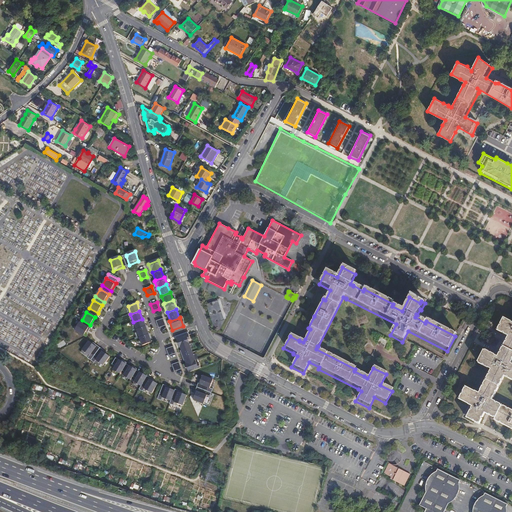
[(511,321),(504,318),(497,330),(508,336),(505,343),(498,357),(495,355),(484,349),(478,362),(488,368),(491,369),(479,393),(475,391),(466,386),(459,399),(469,404),(468,404),(473,406),(467,417),(479,424),(485,413),(495,418),(495,420),(511,428),(511,410),(492,400),(504,376),(511,379),(511,363),(511,361),(511,321)]
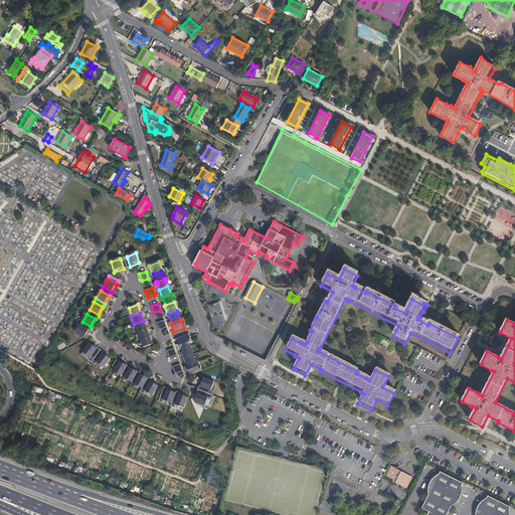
[(143,321),(134,324),(137,333),(146,330),(143,321)]
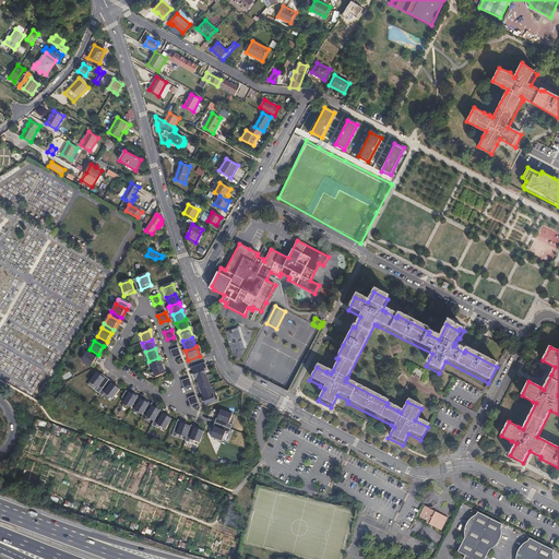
[(178,348),(170,352),(174,358),(181,356),(178,348)]
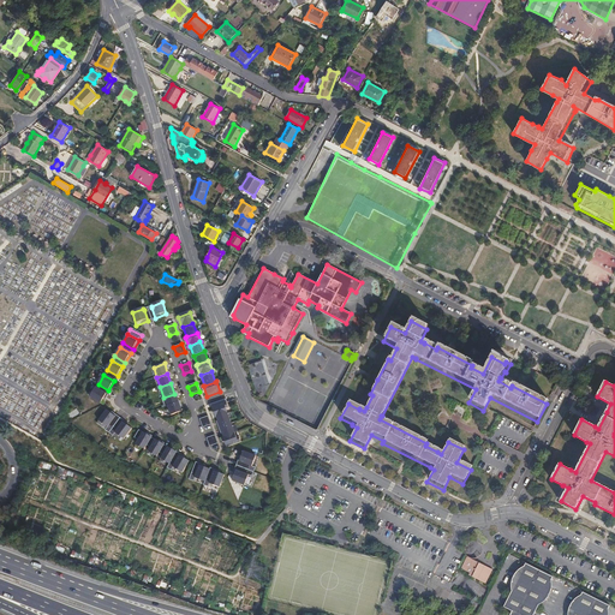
[(96,388),(107,395),(108,390),(99,384),(96,388)]
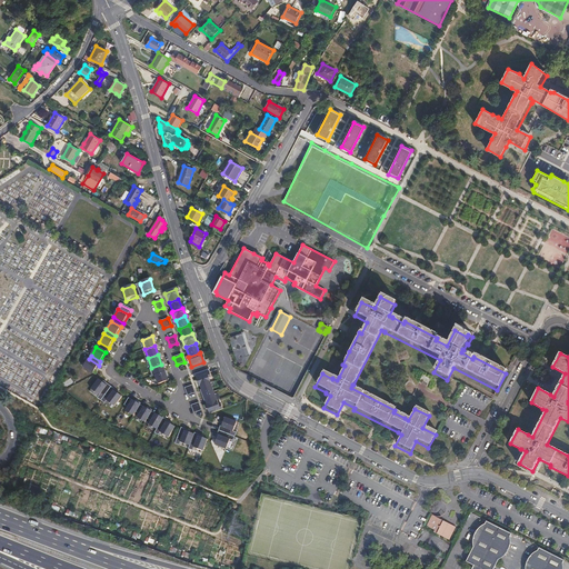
[(89,359),(83,369),(93,375),(99,366),(89,359)]
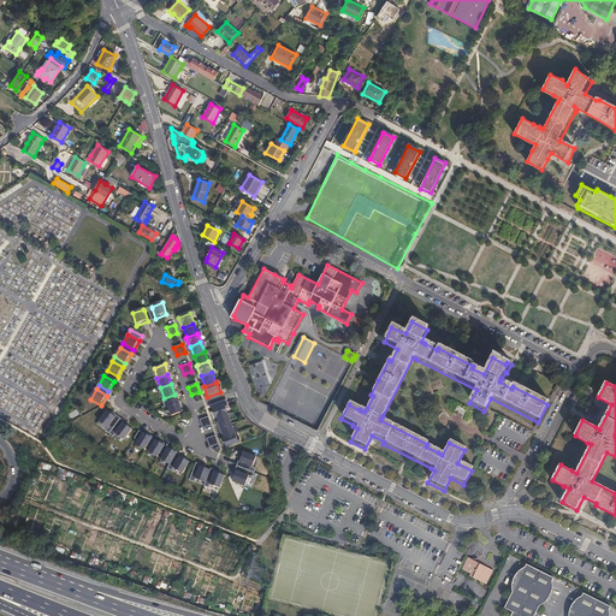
[(175,395),(164,398),(167,408),(178,403),(175,395)]
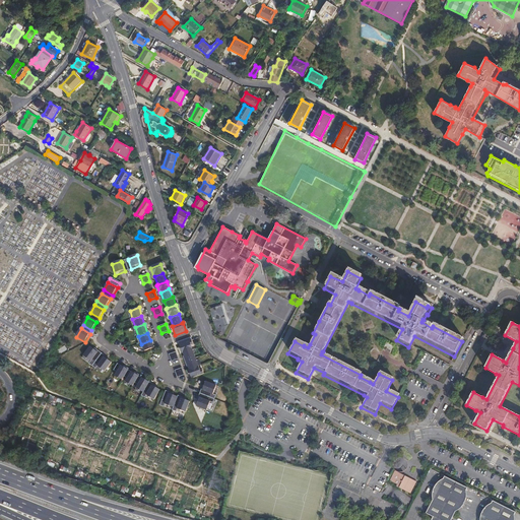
[(150,340),(141,344),(144,352),(153,349),(150,340)]
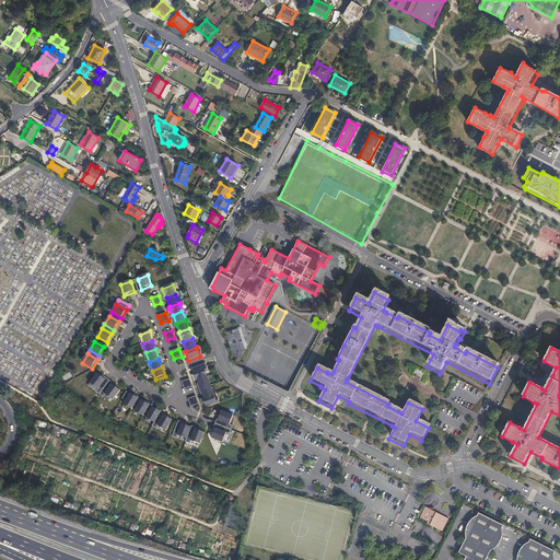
[(205,369),(194,373),(196,381),(197,381),(207,377),(208,377),(205,369)]
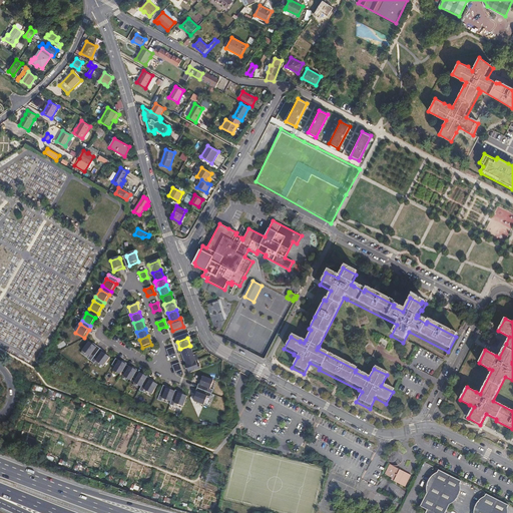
[(381,338),(378,345),(385,348),(388,342),(381,338)]
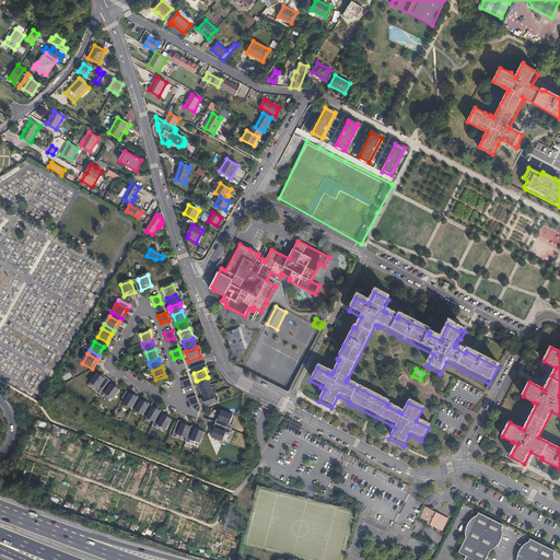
[(105,378),(97,373),(89,384),(96,391),(100,387),(105,378)]
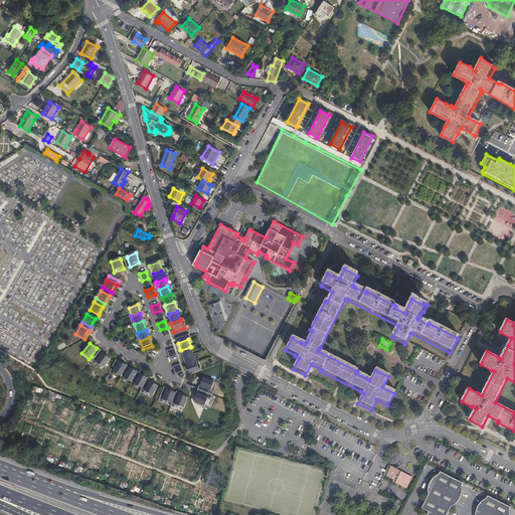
[(181,350),(184,358),(193,354),(190,347),(181,350)]
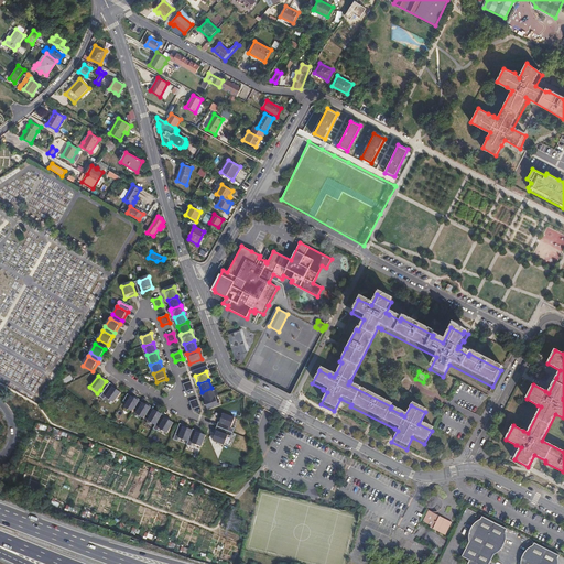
[(109,383),(106,381),(100,390),(104,392),(109,383)]
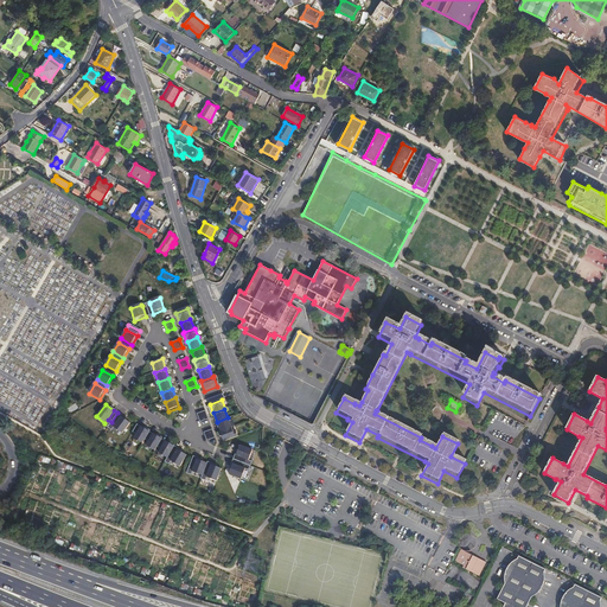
[(205,411),(197,414),(200,422),(209,419),(205,411)]
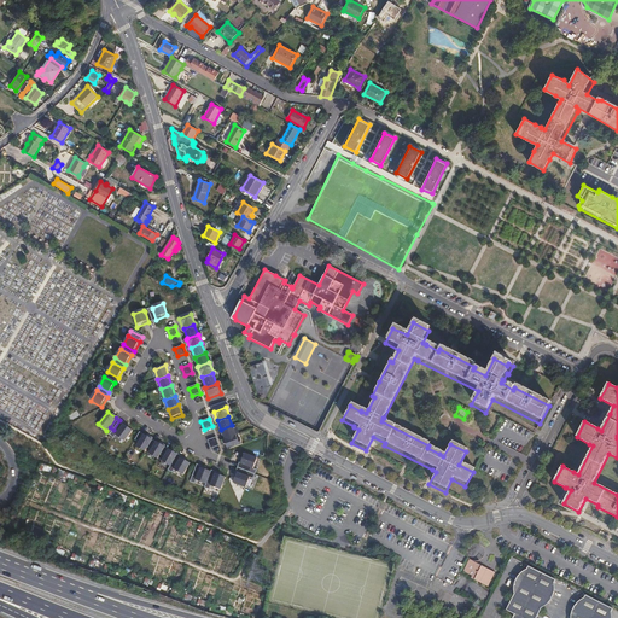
[(117,432),(123,423),(120,420),(114,430),(117,432)]
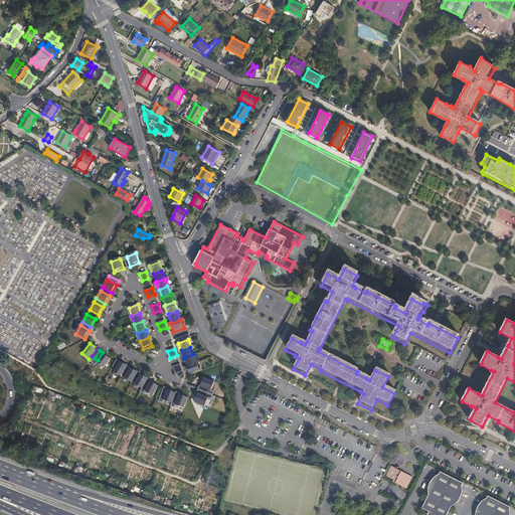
[(111,358),(103,352),(98,360),(96,363),(104,369),(111,358)]
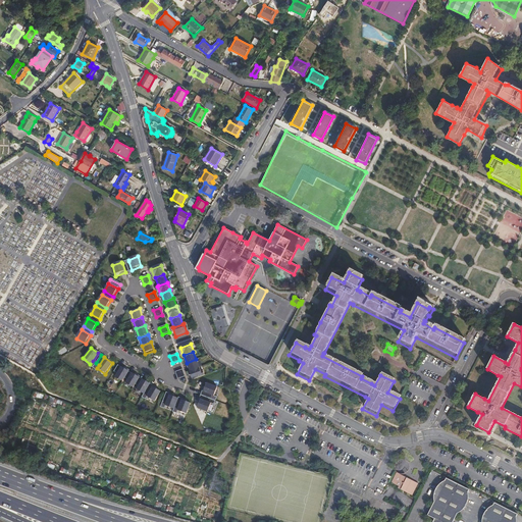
[(196,359),(187,363),(190,370),(198,367),(196,359)]
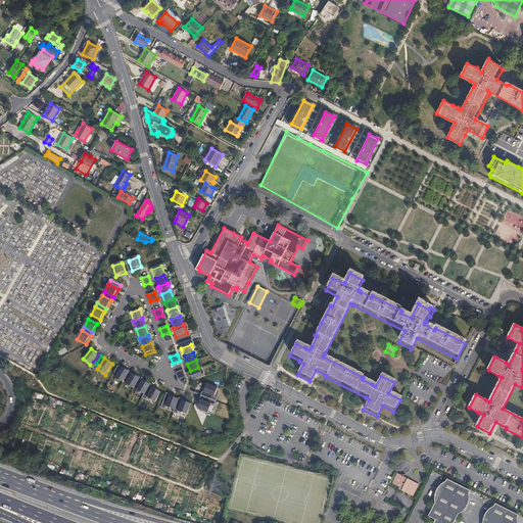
[(129,372),(122,367),(117,374),(115,378),(123,383),(125,379),(129,372)]
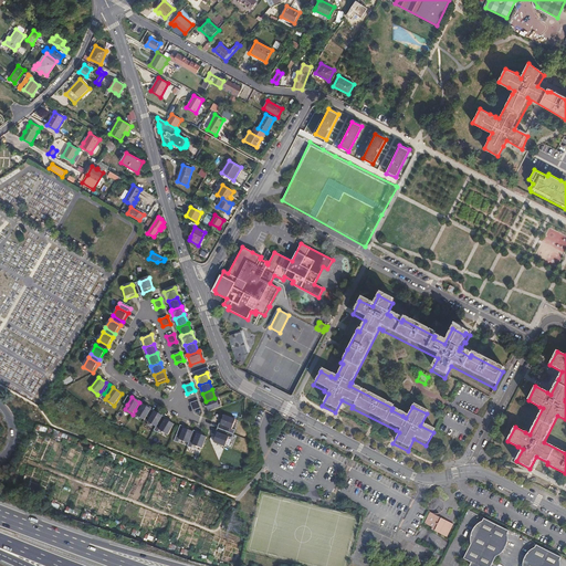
[(203,402),(208,412),(219,408),(216,398),(215,398),(206,401),(203,402)]
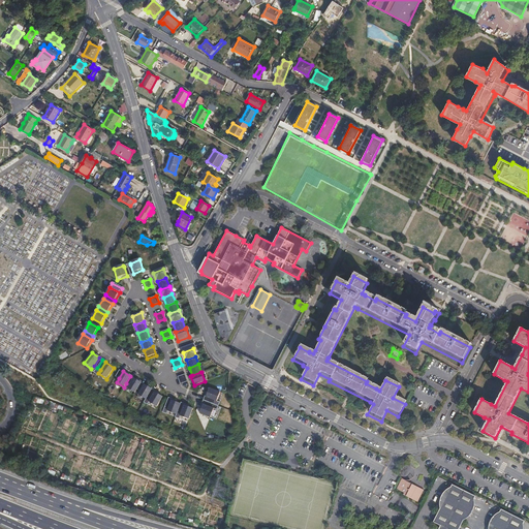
[(185,374),(178,377),(181,384),(188,381),(185,374)]
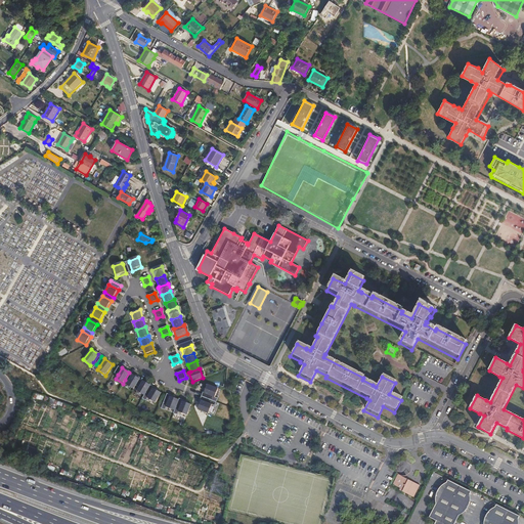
[(140,379),(132,375),(128,382),(126,385),(133,390),(136,386),(140,379)]
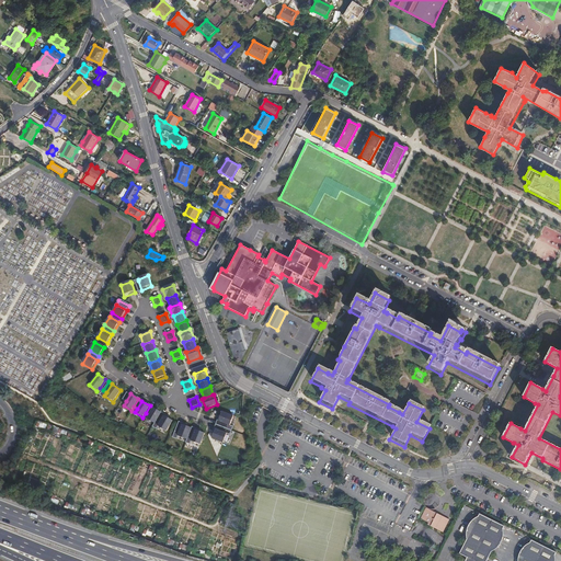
[(161,412),(153,408),(149,414),(146,419),(155,424),(156,422),(161,412)]
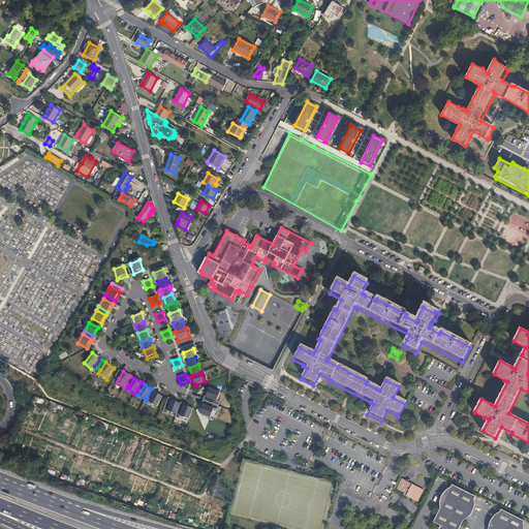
[(220,393),(209,389),(206,399),(213,401),(217,403),(220,393)]
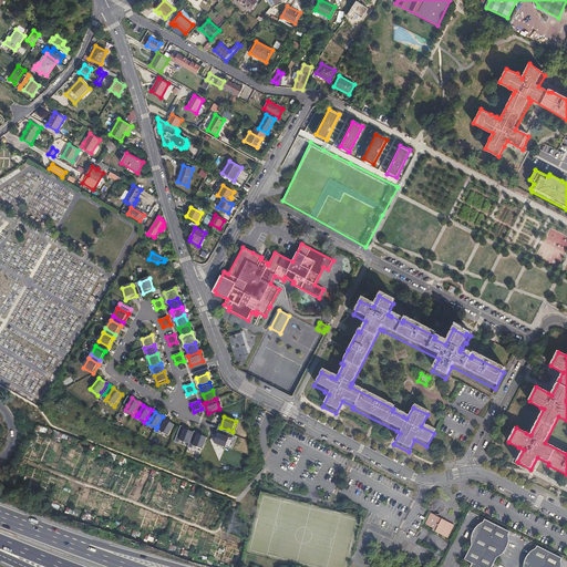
[(175,423),(166,419),(161,428),(160,431),(167,436),(175,423)]
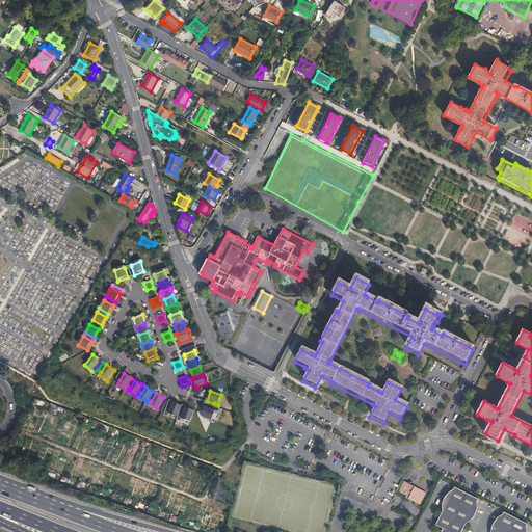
[(182,405),(173,402),(169,410),(167,416),(177,419),(179,415),(182,405)]
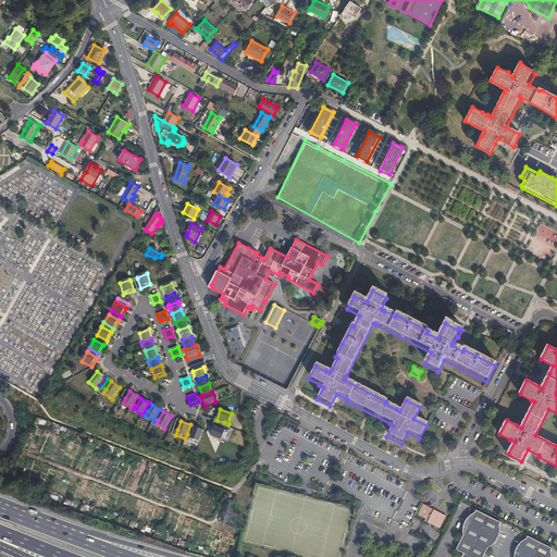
[(205,430),(194,425),(190,435),(188,440),(199,444),(205,430)]
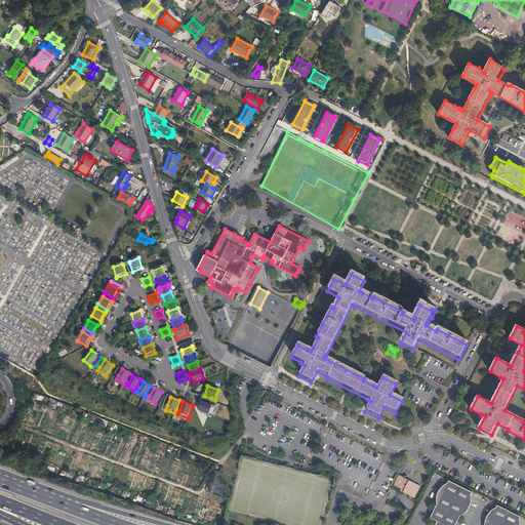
[(208,404),(201,402),(197,411),(209,416),(213,406),(208,404)]
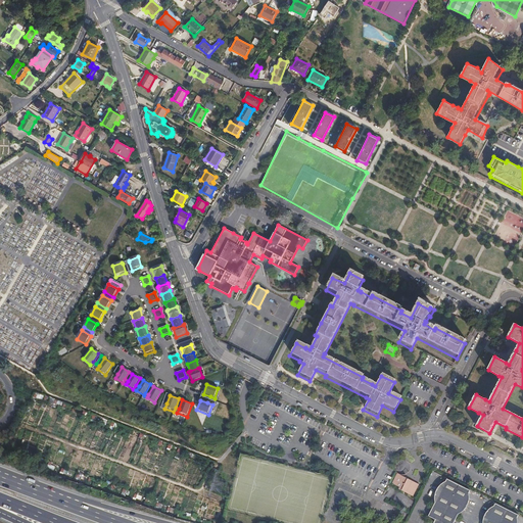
[(419,484),(397,473),(392,483),(399,487),(398,489),(413,496),(419,484)]
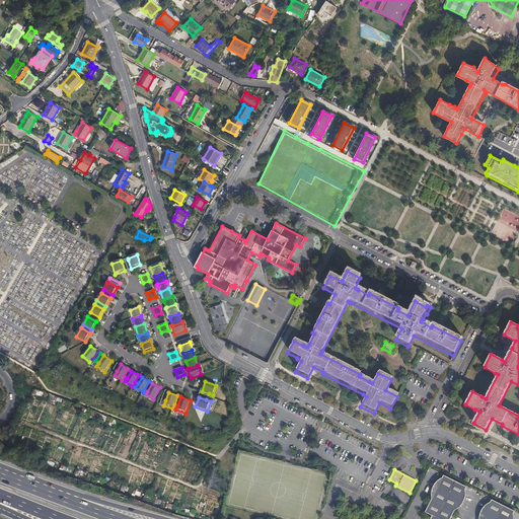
[(467,487),(444,475),(440,485),(436,483),(432,492),(435,493),(425,512),(432,516),(431,518),(430,518),(450,518),(458,505),(461,506),(465,498),(462,496),(467,487)]
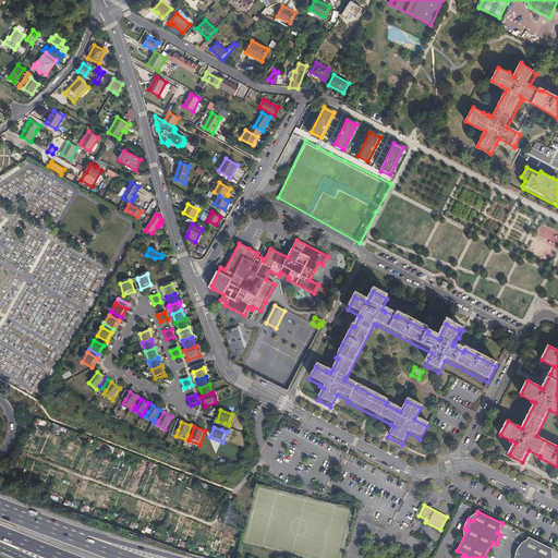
[(548,557),(554,549),(529,537),(524,547),(521,545),(516,555),(520,556),(518,557),(548,557)]
